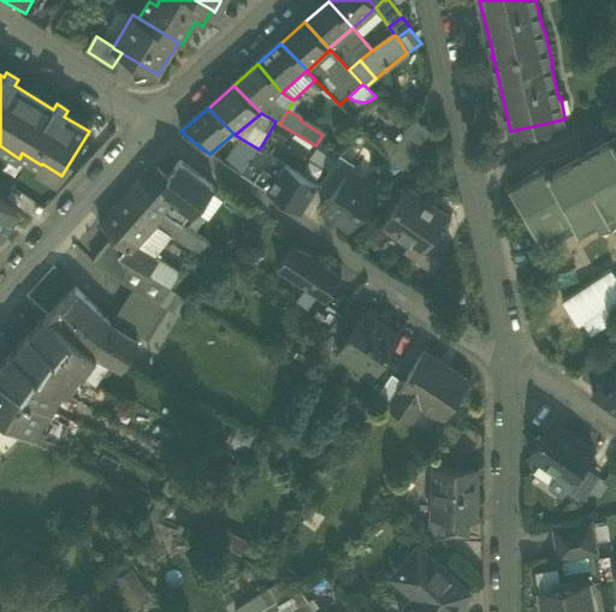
[(390,158),(403,171),(430,134),(414,123),(390,158)]
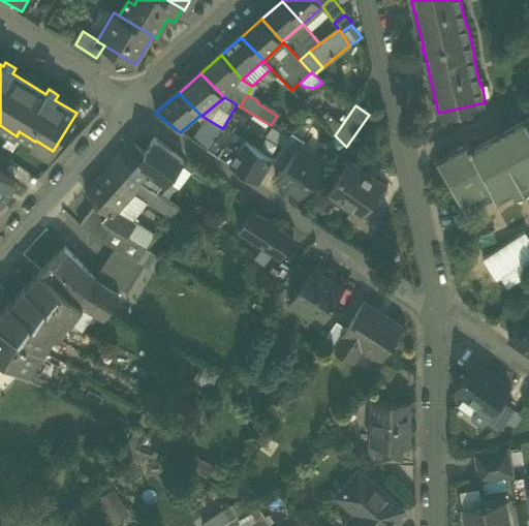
[(192,138),(208,150),(222,128),(207,119),(192,138)]
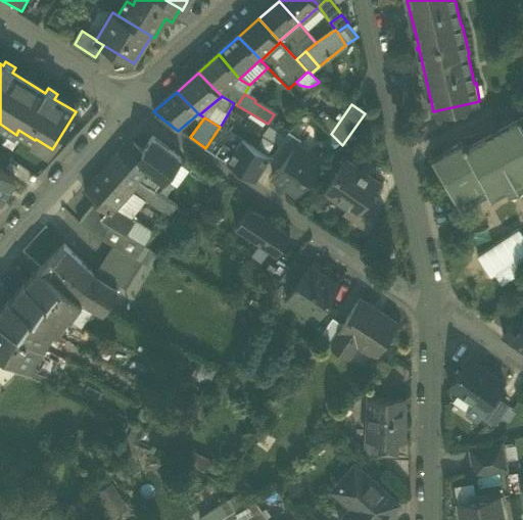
[(491,198),(507,189),(522,180),(522,117),(468,148),(466,146),(465,147),(463,143),(433,159),(438,170),(441,169),(455,198),(482,183),(491,198)]
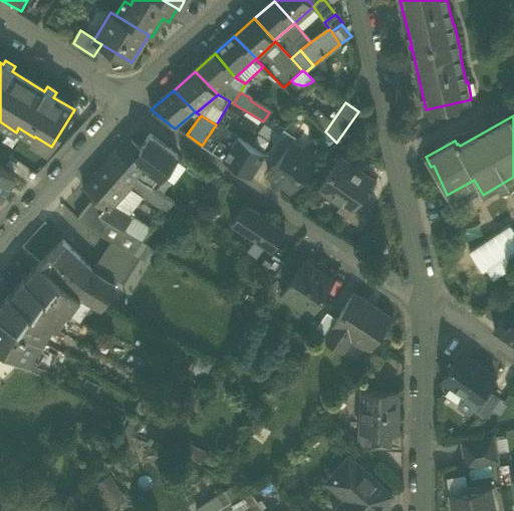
[(217,123),(216,124),(202,146),(217,156),(232,133),(217,123)]
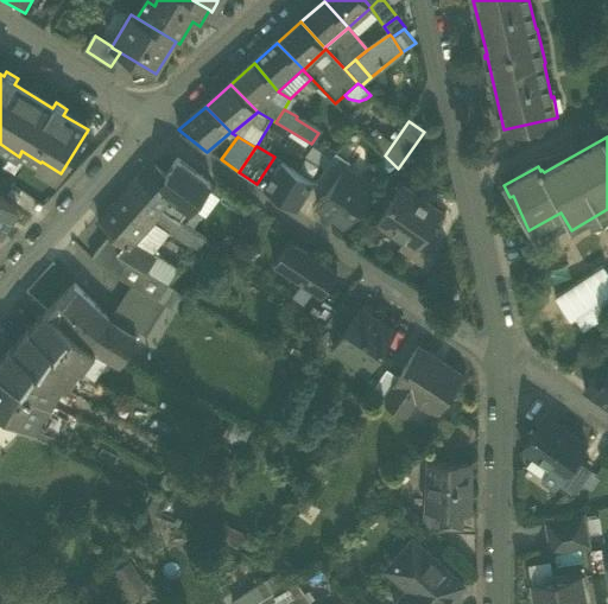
[(331,159),(312,146),(305,157),(325,170),(331,159)]
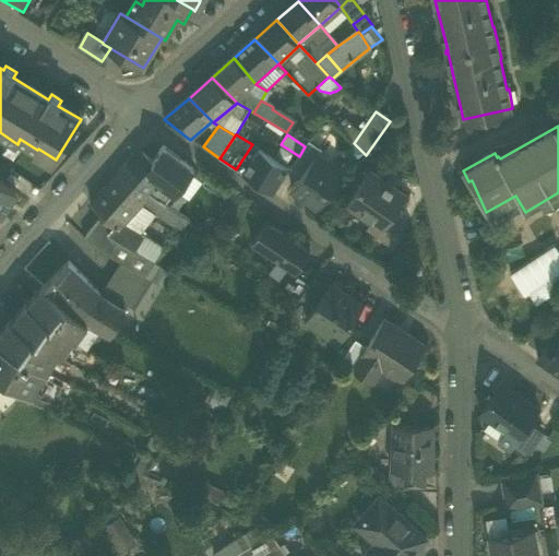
[(290,168),(301,176),(317,155),(318,156),(322,151),(309,142),(290,168)]
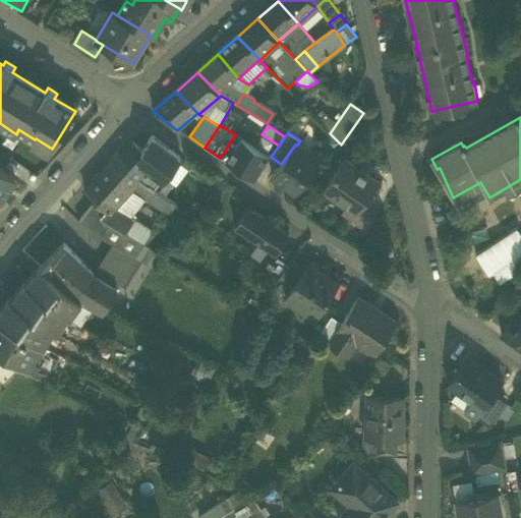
[(220,158),(254,180),(268,159),(269,158),(241,139),(242,139),(235,134),(220,158)]
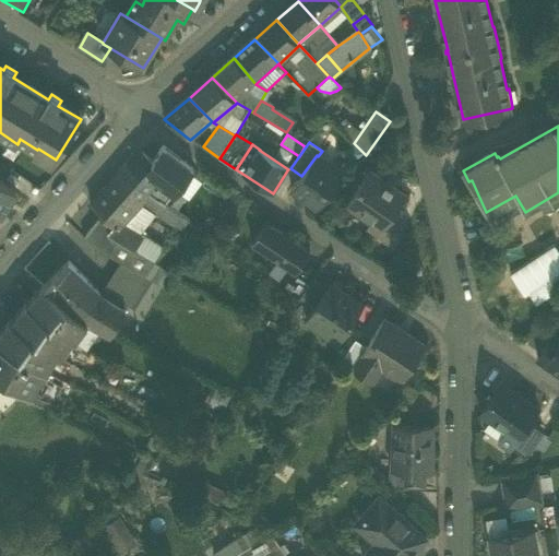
[(164,148),(154,161),(144,174),(174,196),(176,197),(195,172),(164,148)]
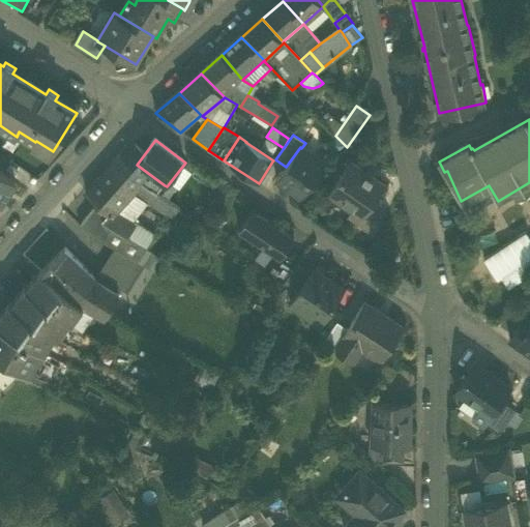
[(157,196),(165,185),(137,165),(146,152),(135,143),(114,166),(133,178),(150,193),(151,192),(157,196)]
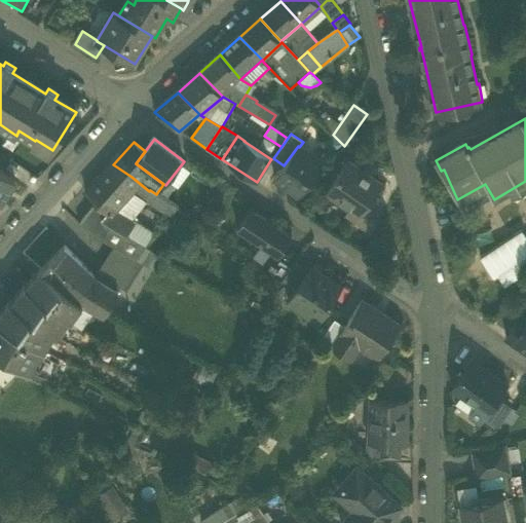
[(282,185),(296,194),(320,160),(299,147),(298,146),(284,165),(274,180),(282,185)]
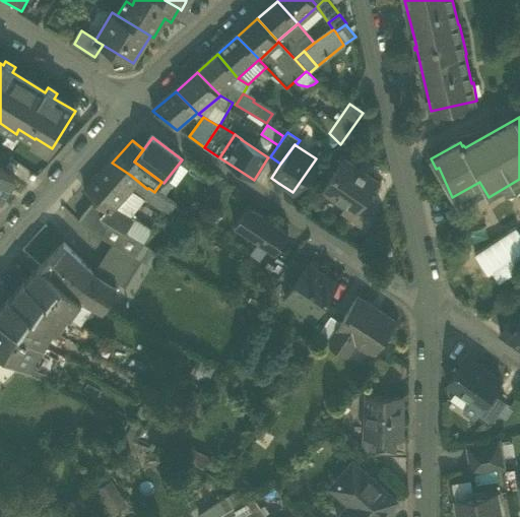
[(355,212),(356,213),(366,201),(378,184),(359,171),(344,160),(323,190),(346,206),(350,201),(360,207),(355,212)]
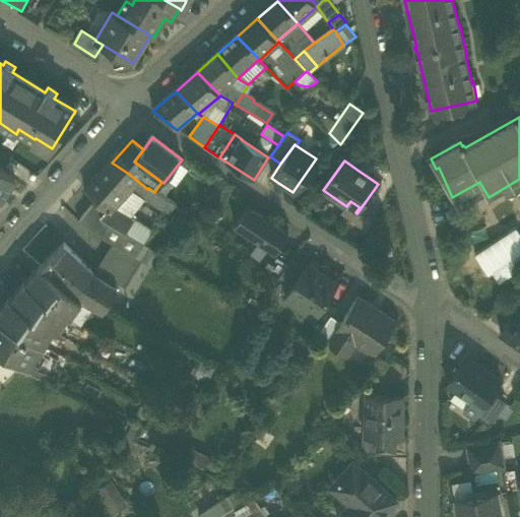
[(109,212),(114,207),(131,189),(134,185),(127,179),(111,164),(85,192),(94,201),(95,200),(109,212)]
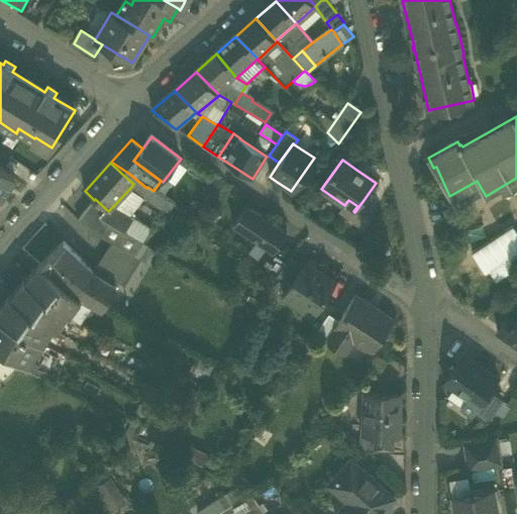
[(0,200),(0,201),(15,179),(0,169),(0,200)]
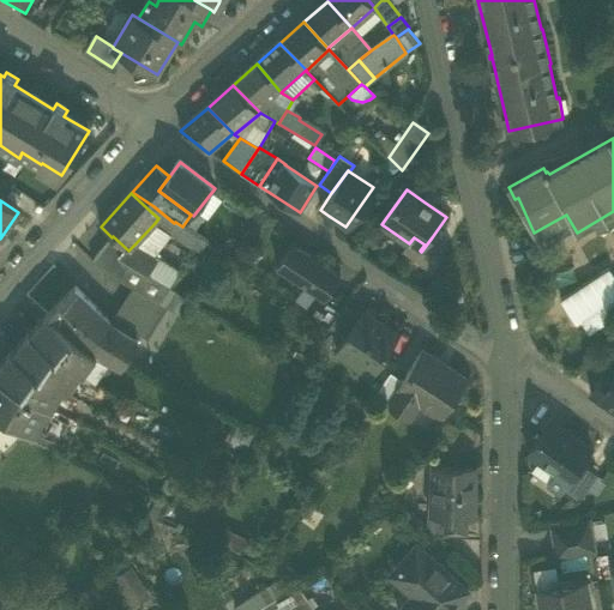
[(175,222),(174,223),(154,206),(150,211),(158,218),(155,223),(176,239),(185,228),(182,227),(175,222)]
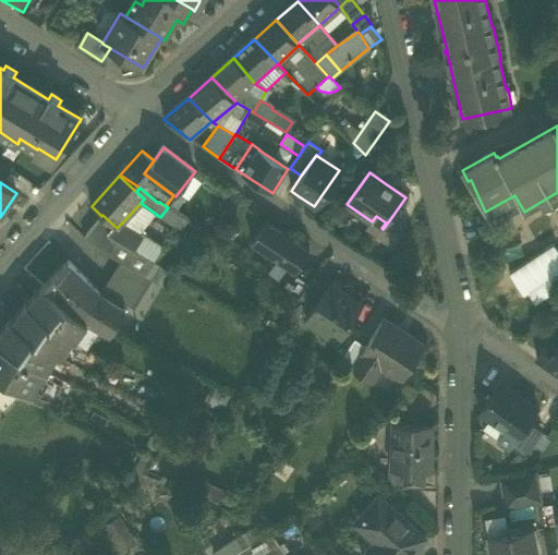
[(557,200),(557,192),(541,202),(544,208),(557,200)]
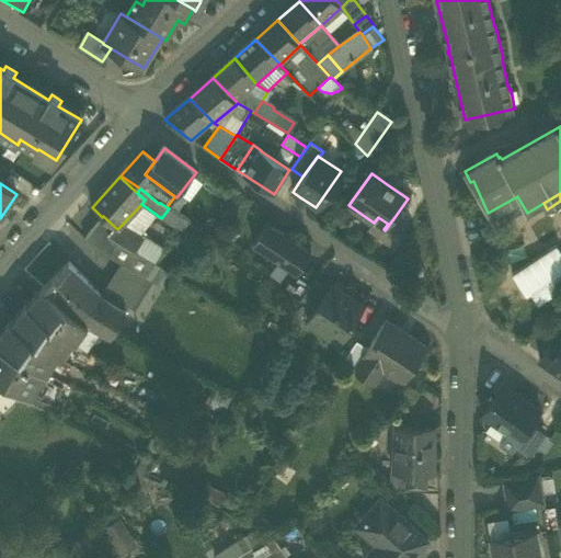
[(83,240),(101,251),(110,237),(111,237),(117,229),(103,216),(102,217),(83,240)]
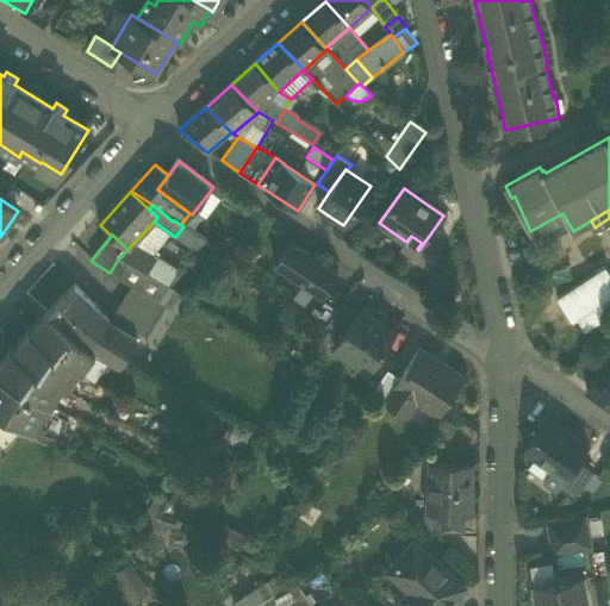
[(400,249),(412,257),(417,249),(422,243),(411,236),(406,242),(400,249)]
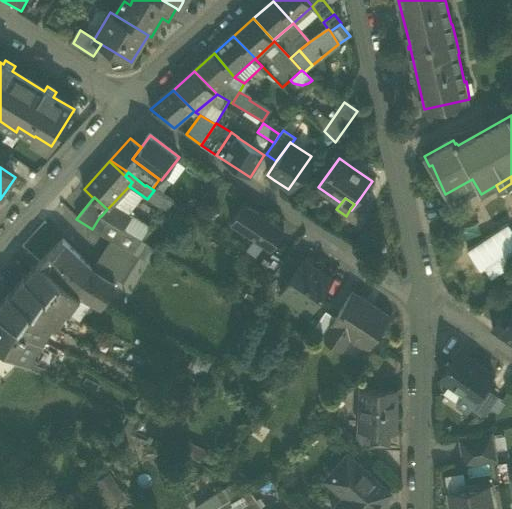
[(346,216),(360,226),(373,207),(360,198),(351,210),(350,209),(346,216)]
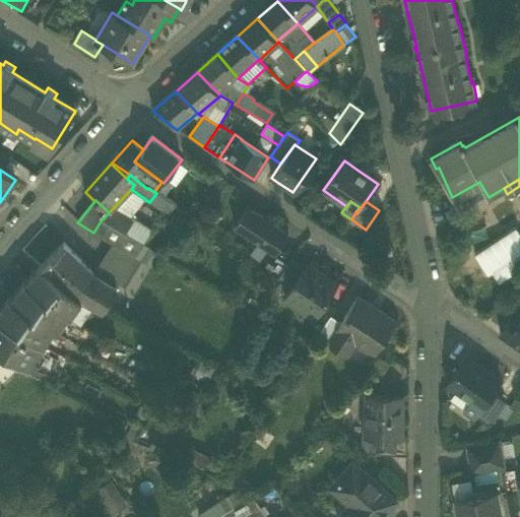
[(109,212),(103,219),(111,224),(133,238),(141,225),(114,207),(109,212)]
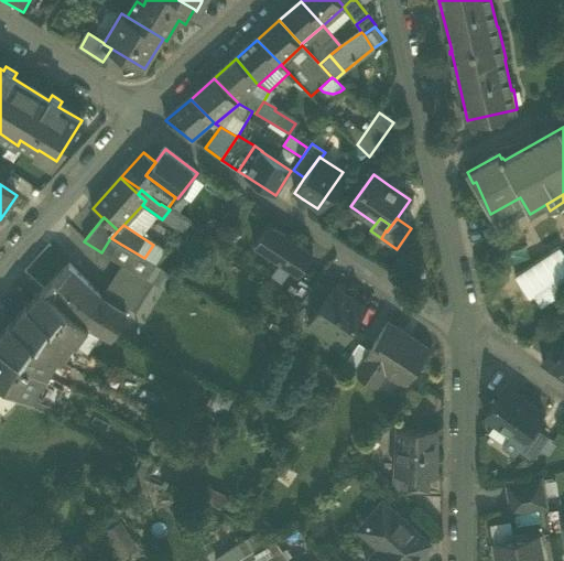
[(255,247),(299,276),(313,254),(269,225),(255,247)]
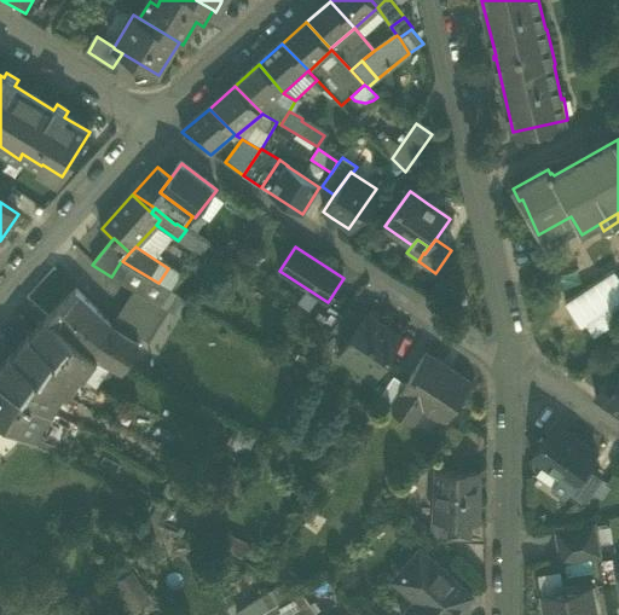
[(111,277),(121,284),(132,267),(122,261),(121,261),(111,277)]
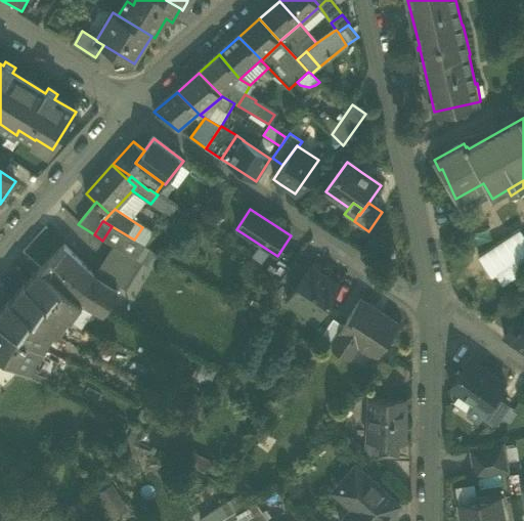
[(134,240),(112,226),(102,241),(112,246),(126,255),(127,254),(137,260),(145,247),(140,244),(134,240)]
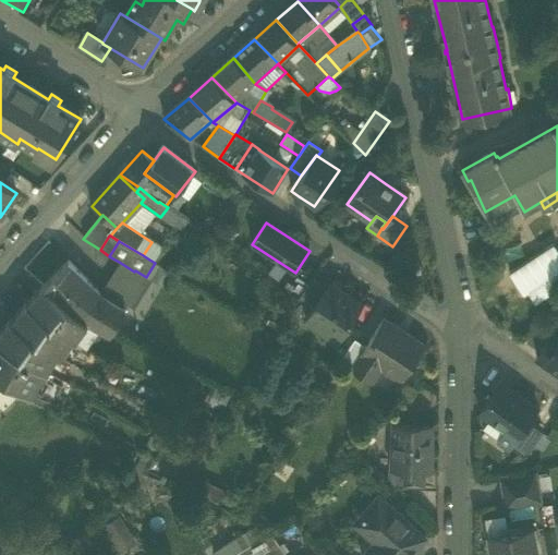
[(557,254),(554,248),(521,269),(536,291),(557,276),(557,254)]
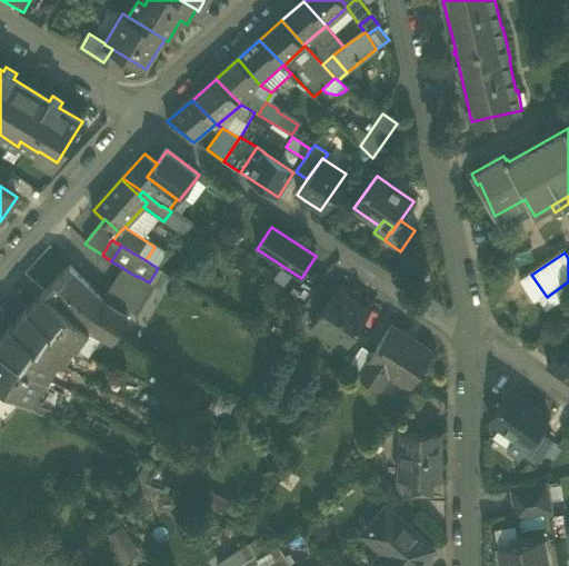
[(121,267),(102,300),(105,303),(128,316),(130,311),(119,305),(137,277),(121,267)]
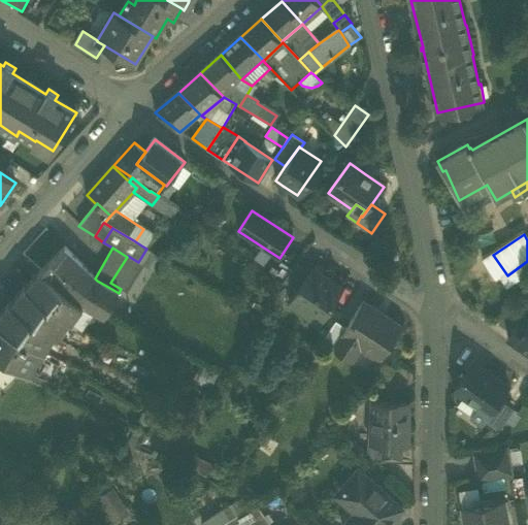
[(63,291),(78,303),(97,281),(95,279),(65,249),(42,272),(63,291)]
